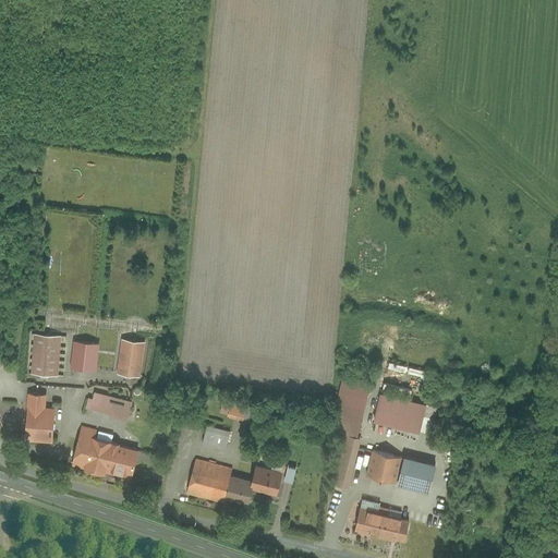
[(61,336),(33,334),(29,374),(58,376),(61,336)]
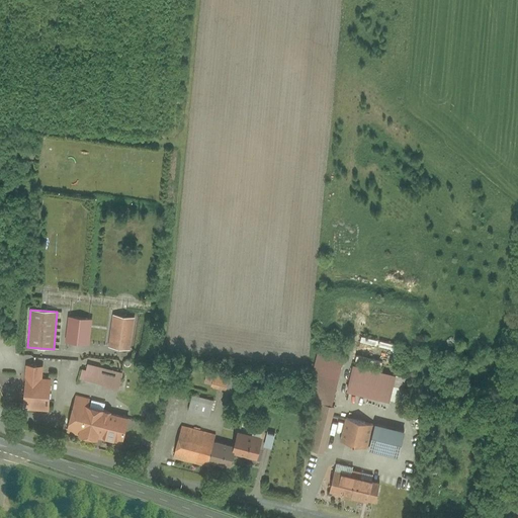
[(135,317),(111,314),(107,347),(130,350),(135,317)]
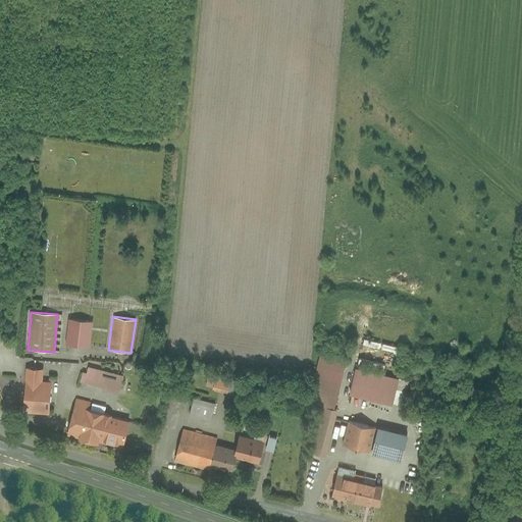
[(90,348),(93,320),(67,318),(64,346),(90,348)]
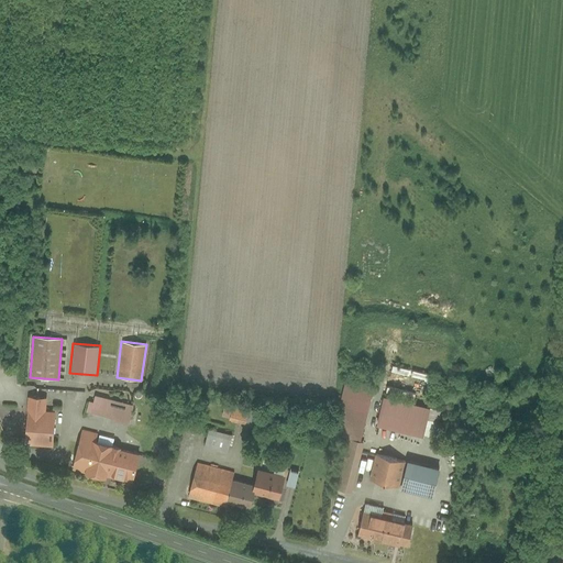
[(133,405),(95,395),(94,403),(88,401),(86,411),(112,418),(111,421),(129,426),(133,405)]
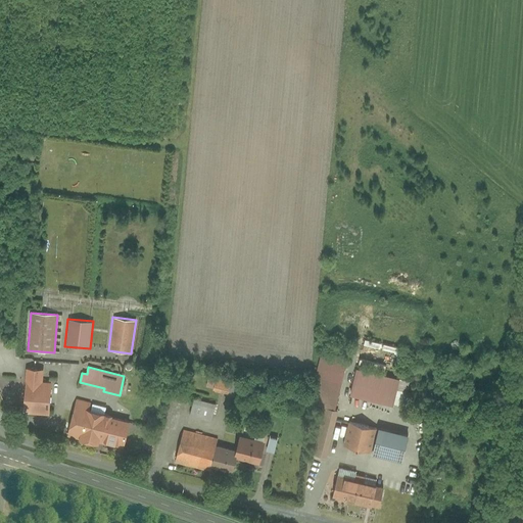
[(53,382),(43,381),(44,369),(29,368),(26,413),(51,415),(53,382)]
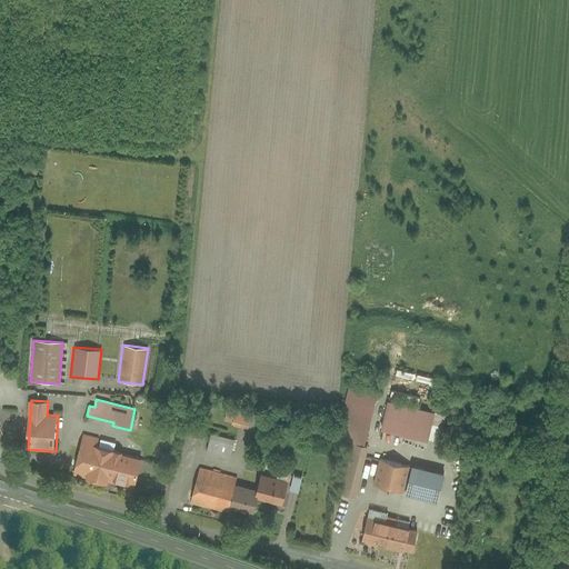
[(447,415),(386,400),(379,430),(427,441),(427,440),(440,443),(447,415)]
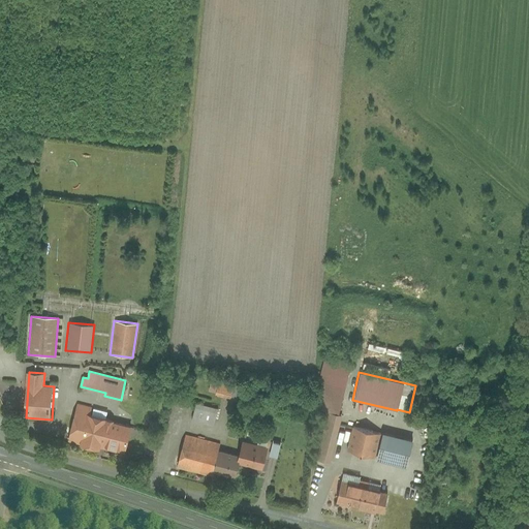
[(229,399),(234,380),(219,377),(214,396),(229,399)]
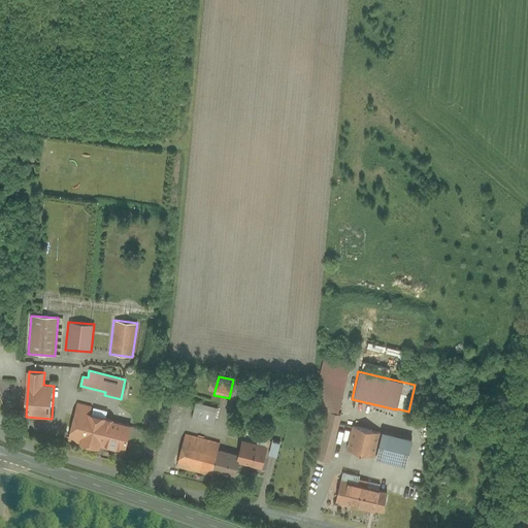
[(218,407),(195,402),(190,420),(212,426),(218,407)]
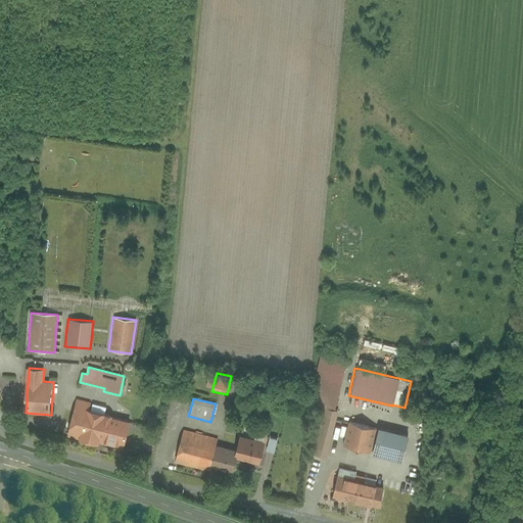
[(115,415),(91,409),(92,403),(77,399),(67,436),(99,444),(100,441),(125,447),(131,421),(115,417),(115,415)]
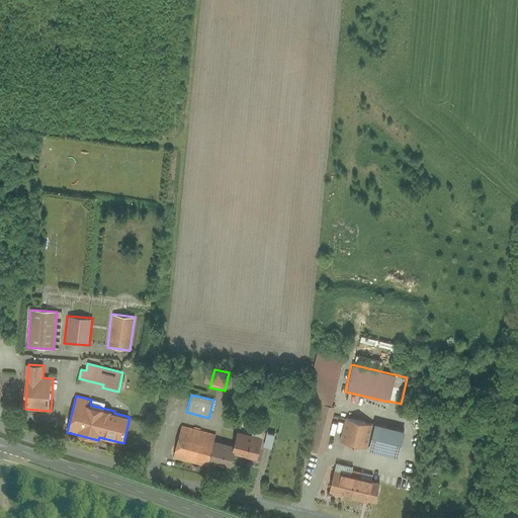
[(370,424),(345,418),(339,442),(365,448),(370,424)]
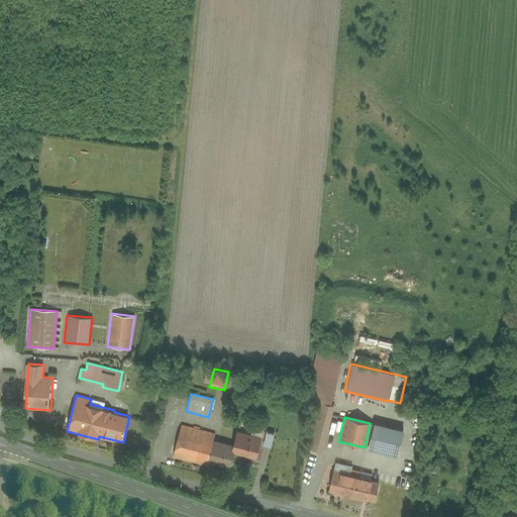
[(403,430),(374,422),(367,449),(397,456),(403,430)]
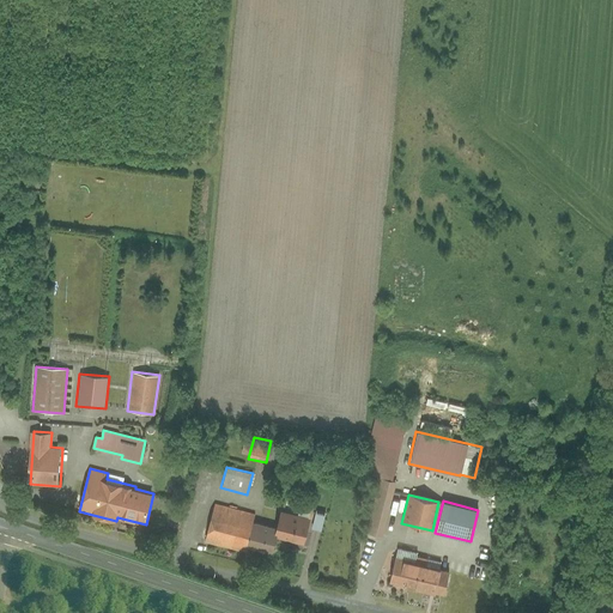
[(255,514),(214,504),(204,542),(243,553),(244,546),(269,553),(274,538),(277,528),(253,521),(255,514)]
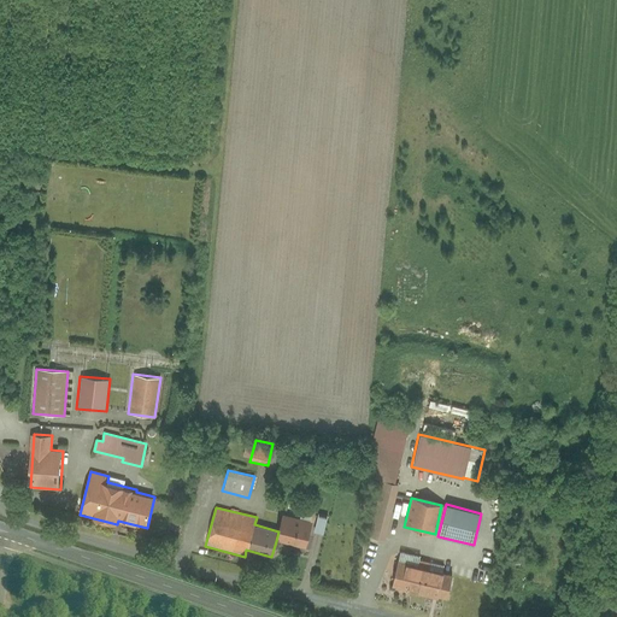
[(283,513),(278,532),(276,541),(305,548),(312,521),(283,513)]
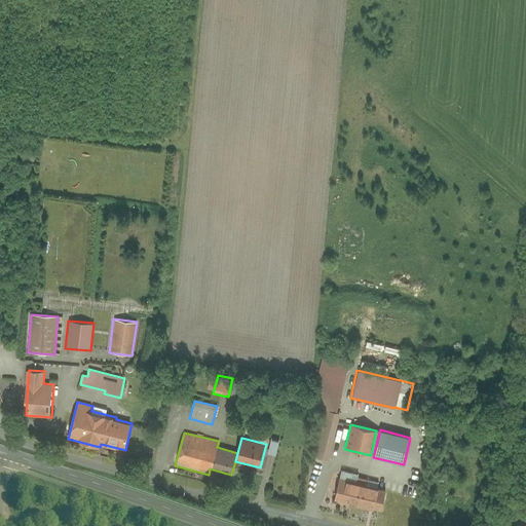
[(391,487),(341,474),(336,491),(386,504),(391,487)]
